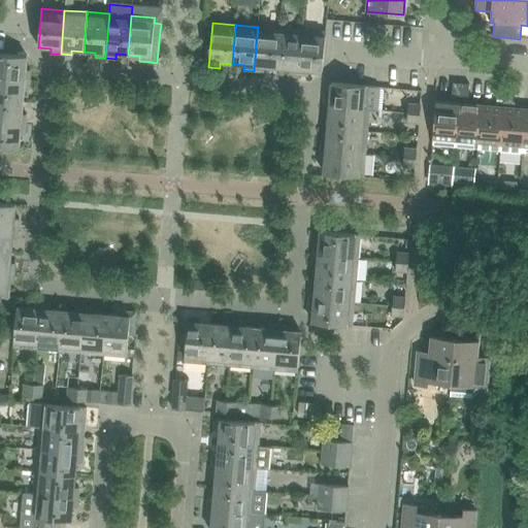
[(264,67),(276,68),(281,29),(258,27),(254,71),(264,72),(264,67)]
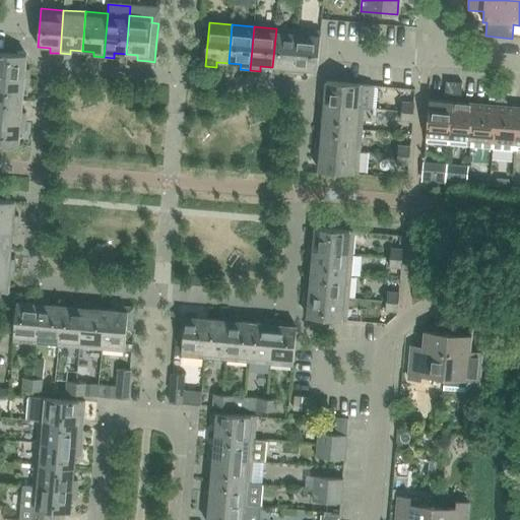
[(284,73),(294,74),(298,30),(276,28),(272,67),(284,68),(284,73)]
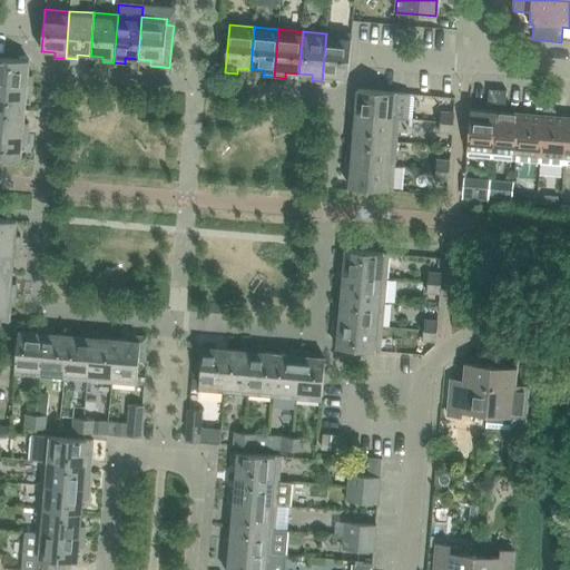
[(326,33),(322,81),(333,81),(334,77),(347,78),(352,35),(326,33)]
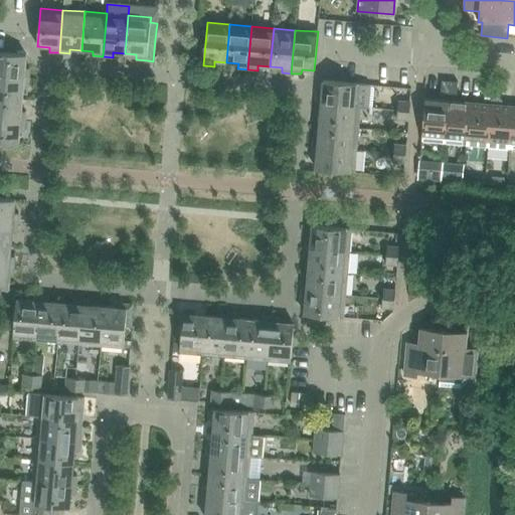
[(0,75),(29,78),(29,68),(25,68),(26,55),(0,52),(0,75)]
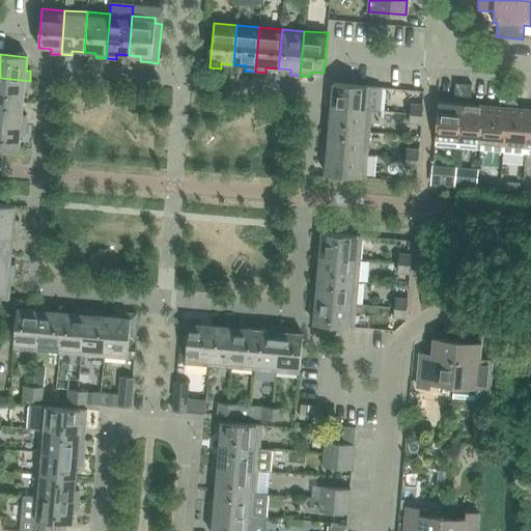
[(30,81),(0,78),(0,101),(23,103),(24,90),(29,91),(30,81)]
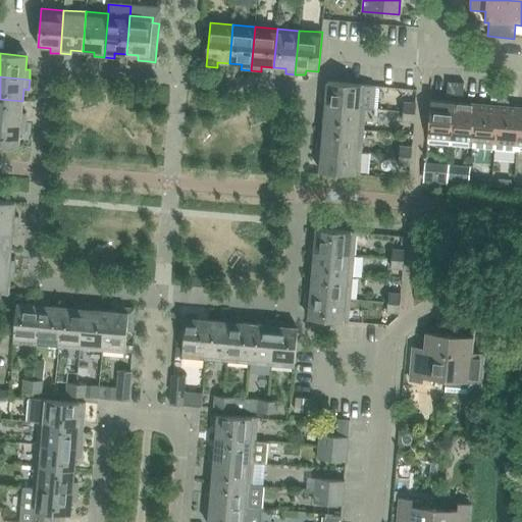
[(447,94),(455,95),(456,83),(448,82),(447,94)]
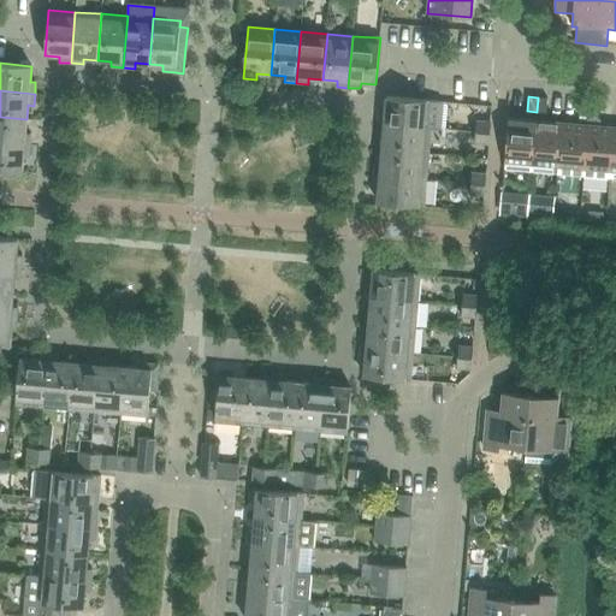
[(379,112),(379,124),(431,129),(440,129),(443,102),(386,98),(385,112),(379,112)]
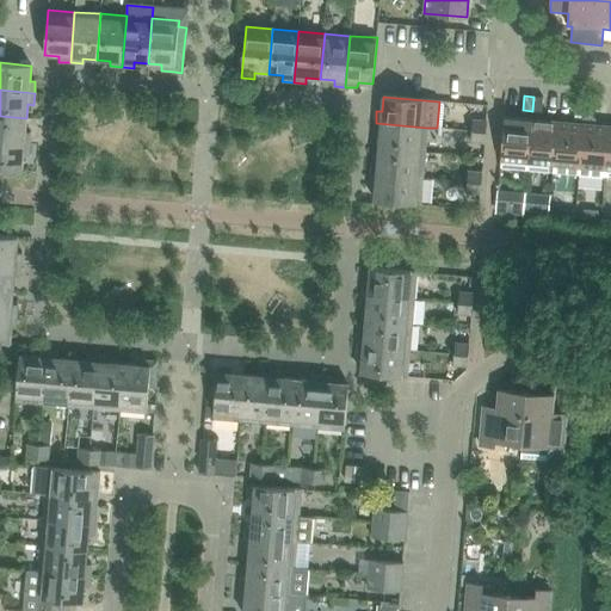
[(532,111),(542,112),(543,98),(534,97),(532,111)]
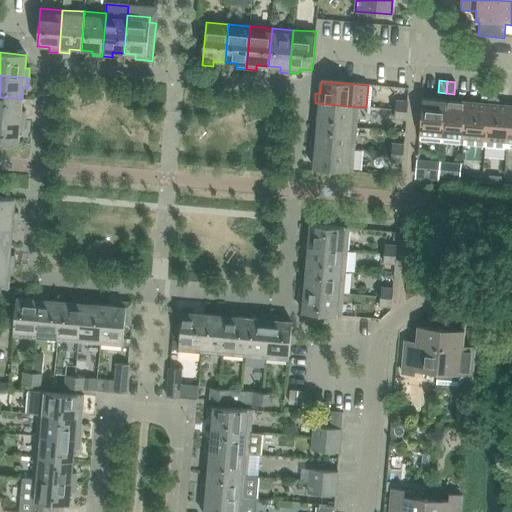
[(481,96),(489,97),(490,85),(482,84),(481,96)]
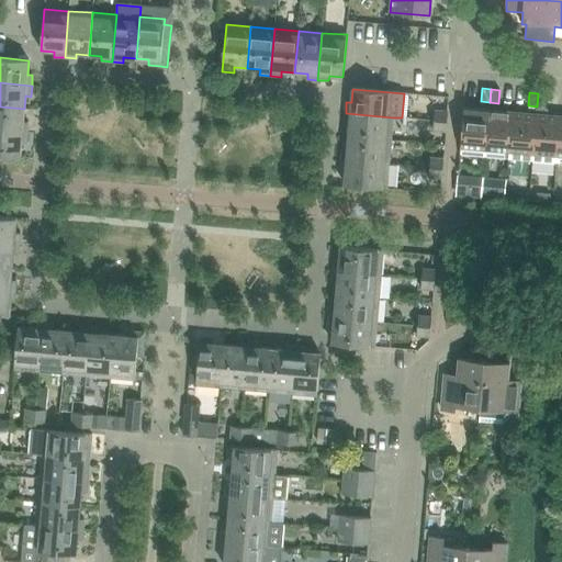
[(537,107),(546,107),(547,93),(538,93),(537,107)]
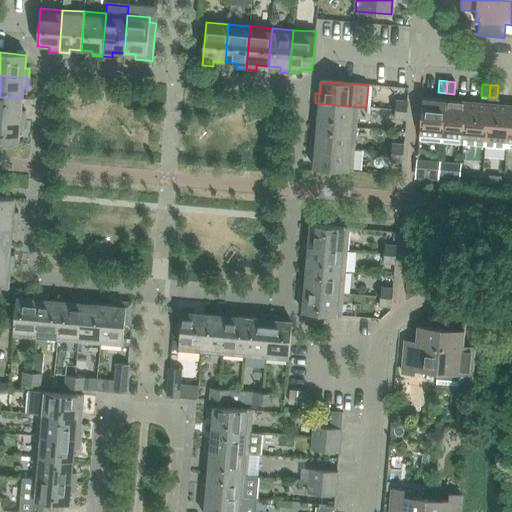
[(0,97),(0,118),(25,121),(26,111),(21,111),(22,99),(0,97)]
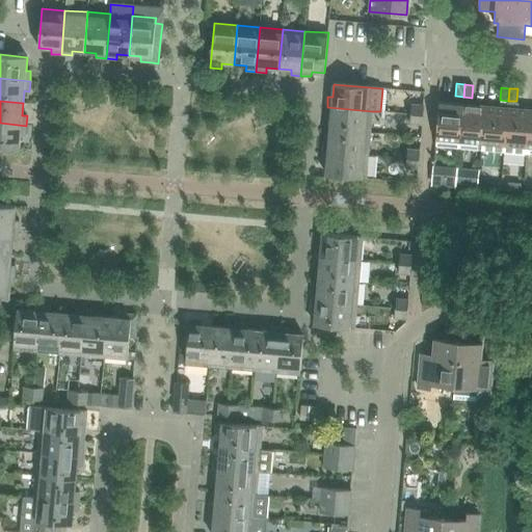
[(435,147),(459,149),(462,104),(440,103),(435,147)]
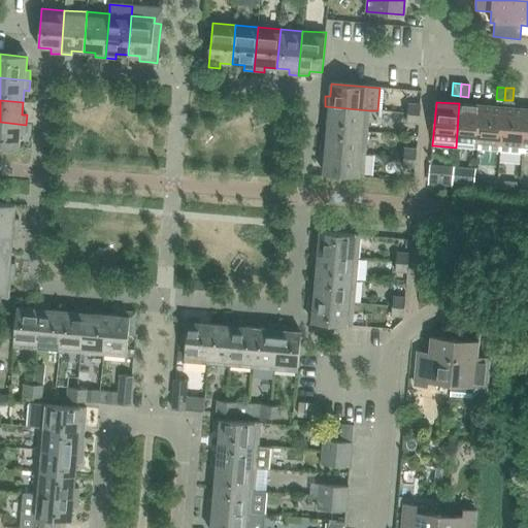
[(456,147),(477,150),(482,105),(459,103),(456,147)]
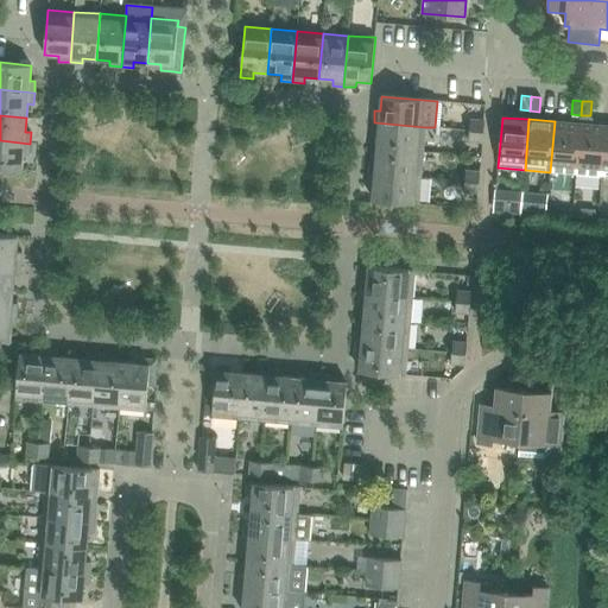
[(470,120),(469,131),(483,132),(485,121),(470,120)]
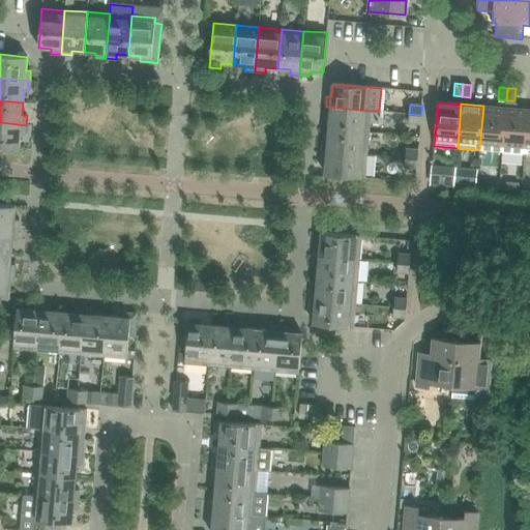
[(479,150),(502,152),(505,108),(483,106),(479,150)]
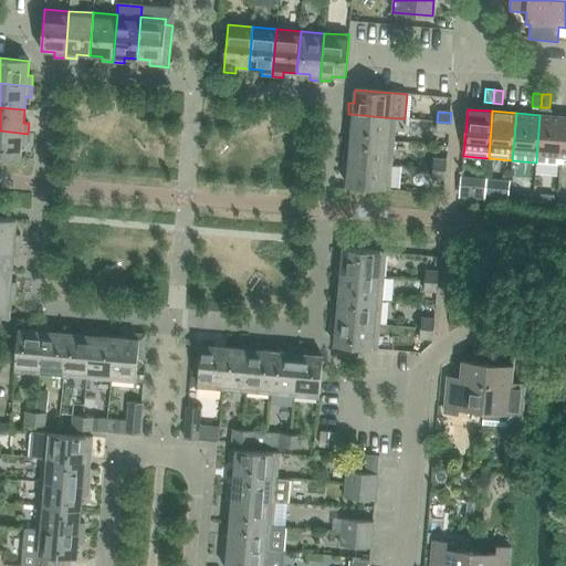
[(353,125),(352,138),(394,142),(396,118),(348,114),(347,125),(353,125)]
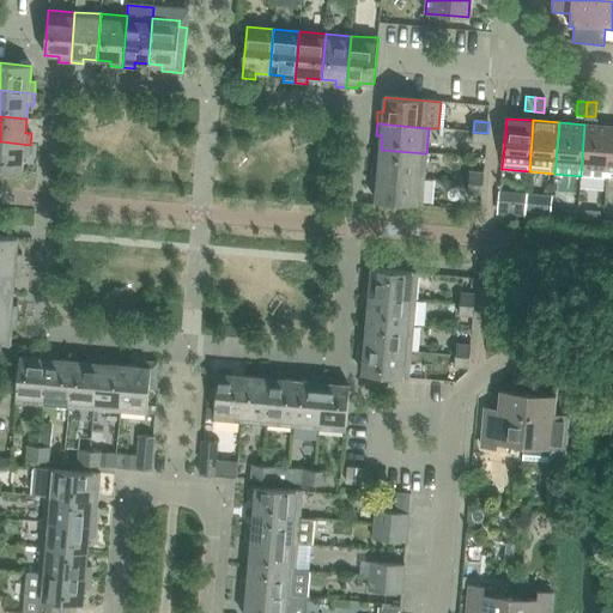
[(581,176),(606,178),(611,127),(584,125),(581,176)]
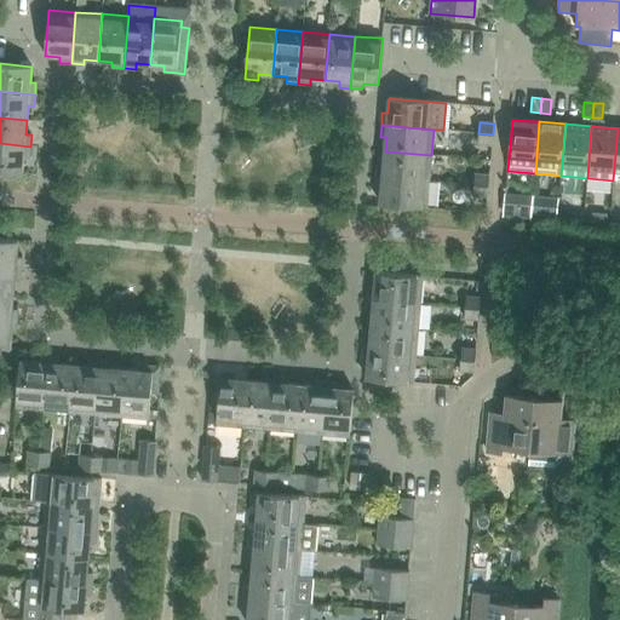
[(478,133),(477,144),(492,145),(493,135),(478,133)]
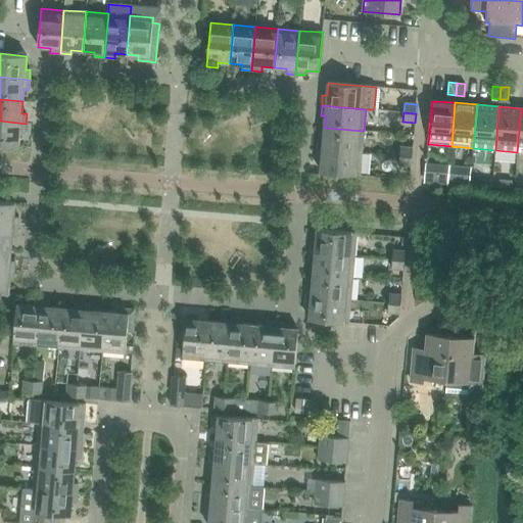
[(26,124),(0,121),(0,144),(18,146),(19,134),(25,134),(26,124)]
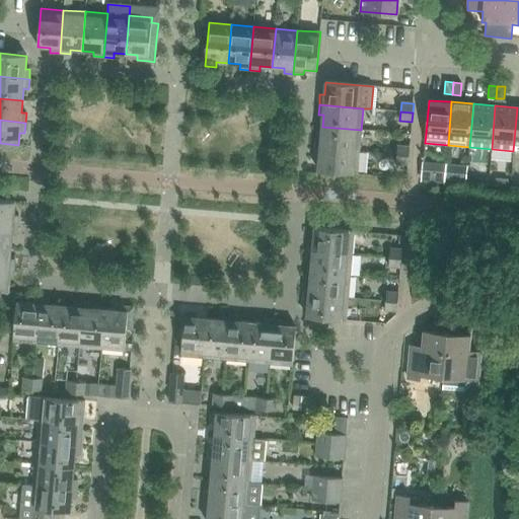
[(315,148),(359,152),(361,130),(322,127),(321,139),(316,138),(315,148)]
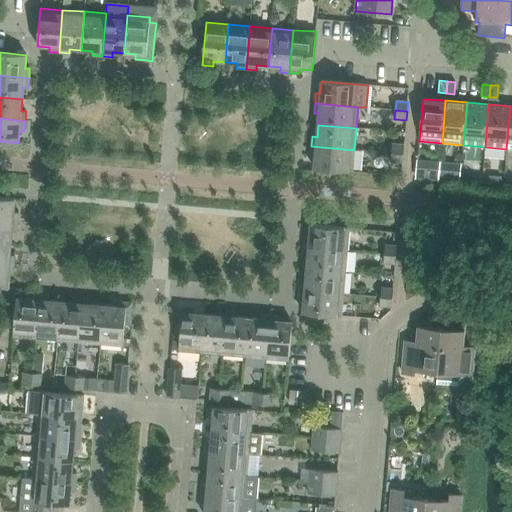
[(391,153),(403,154),(404,145),(392,144),(391,153)]
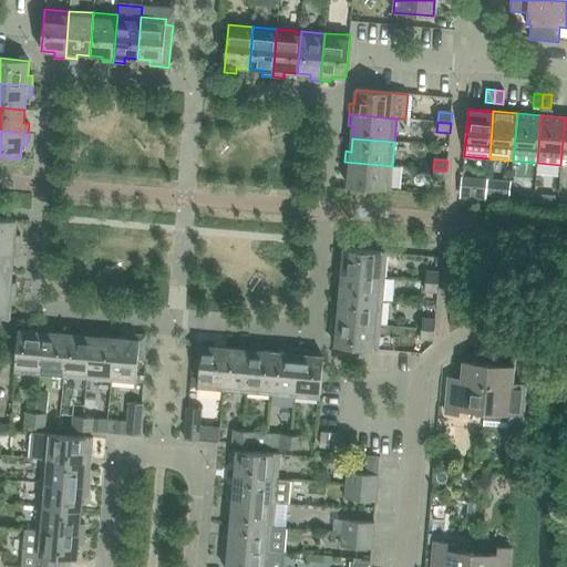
[(392,166),(344,162),(343,173),(349,173),(348,187),(390,191),(392,166)]
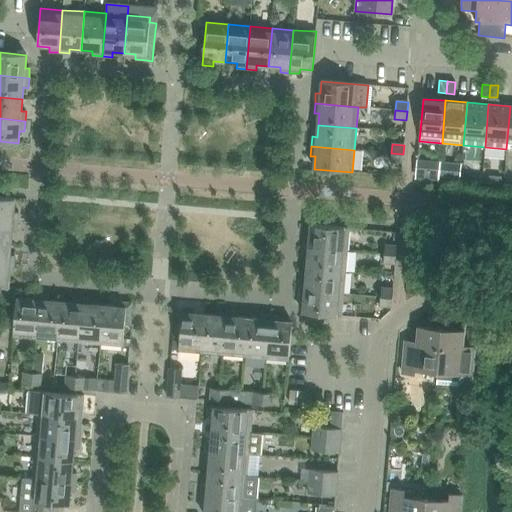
[(403,154),(391,153),(390,162),(402,163),(403,154)]
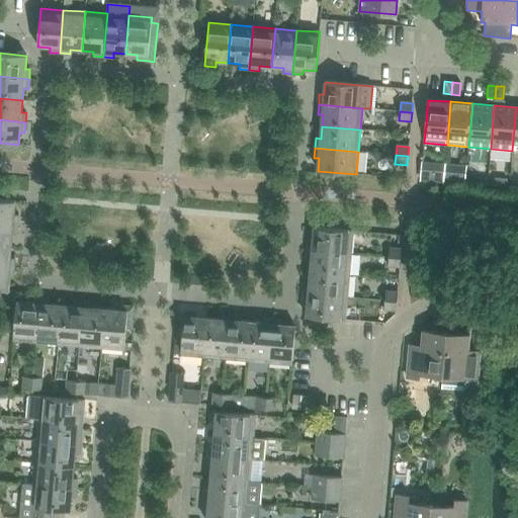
[(421,180),(443,182),(444,171),(422,169),(421,180)]
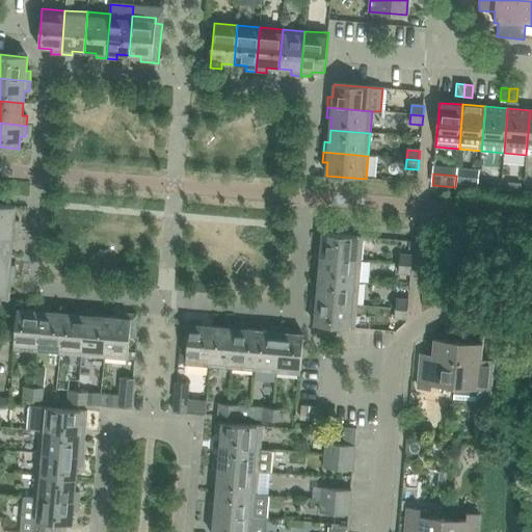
[(478,189),(479,178),(456,176),(455,187),(464,188),(478,189)]
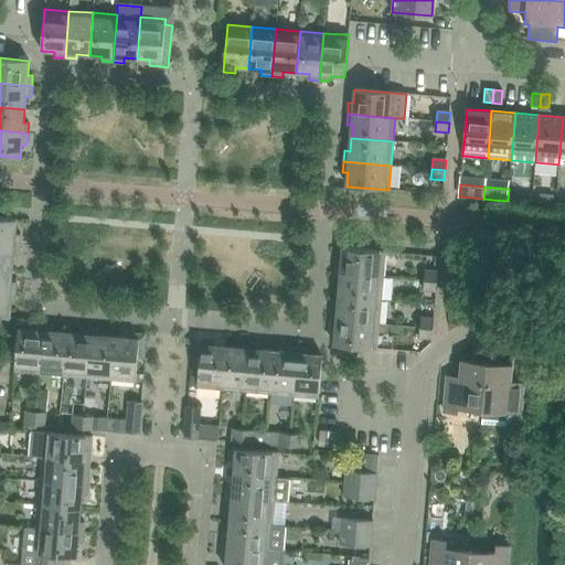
[(0,217),(0,243),(20,245),(20,234),(16,234),(17,220),(0,217)]
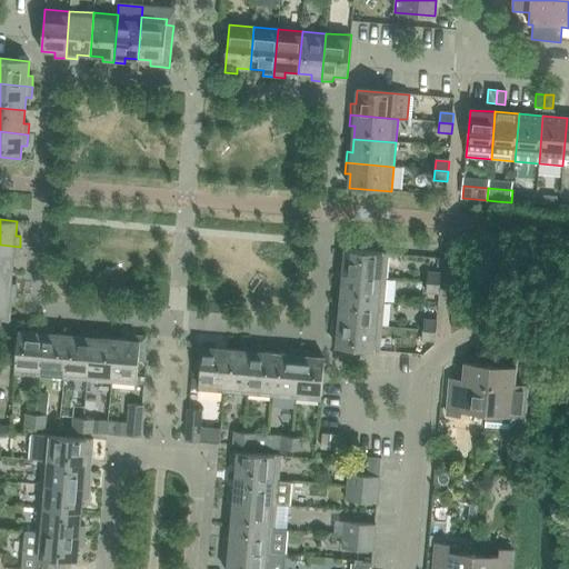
[(0,269),(12,270),(13,258),(19,258),(20,247),(0,245),(0,269)]
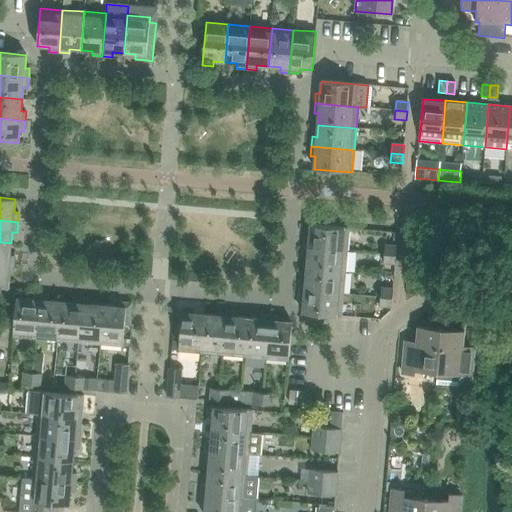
[(304,237),(304,247),(347,251),(349,228),(310,225),(309,238),(304,237)]
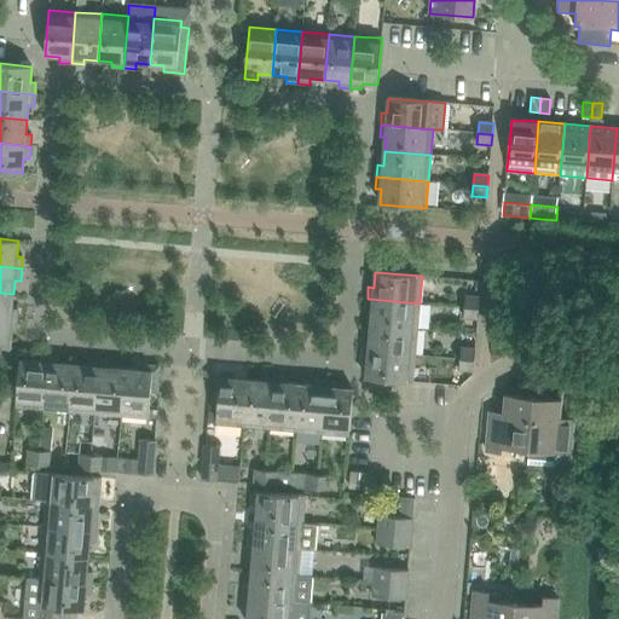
[(0,293),(0,318),(17,320),(18,308),(12,308),(13,294),(0,293)]
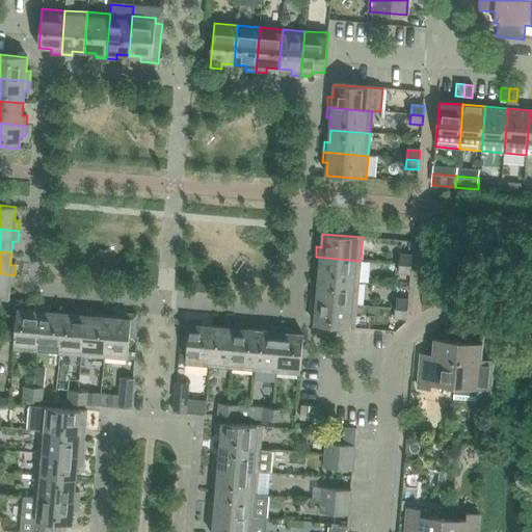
[(399,255),(399,264),(411,265),(413,256),(399,255)]
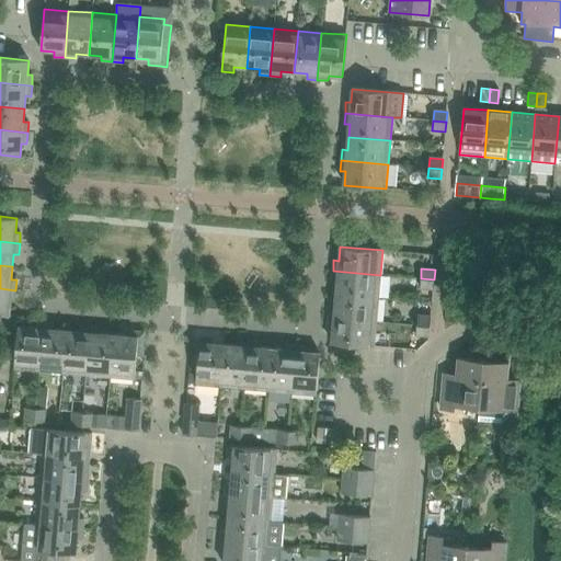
[(338,282),(336,295),(378,298),(380,275),(333,271),(332,282),(338,282)]
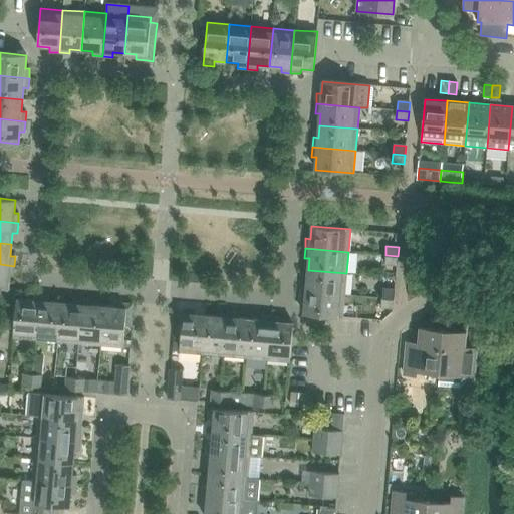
[(384,264),(397,265),(398,256),(386,255),(384,264)]
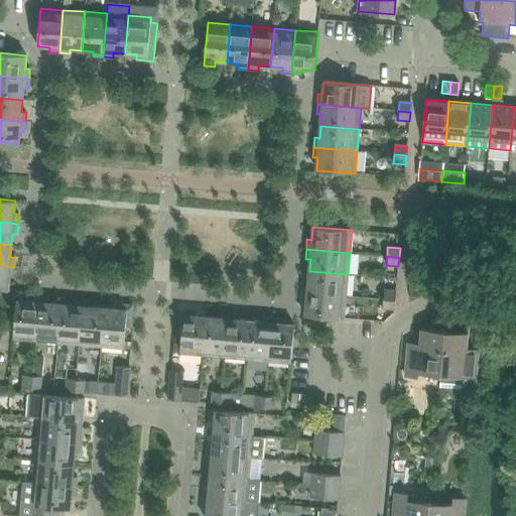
[(14,267),(0,265),(0,288),(7,289),(8,277),(13,277),(14,267)]
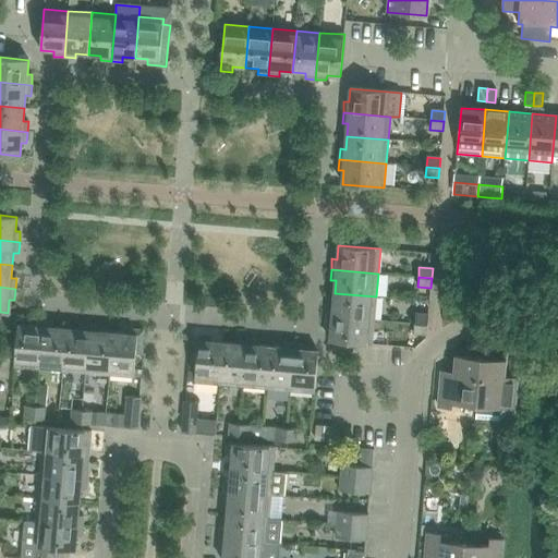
[(328,305),(327,316),(374,320),(376,296),(335,293),(334,306),(328,305)]
